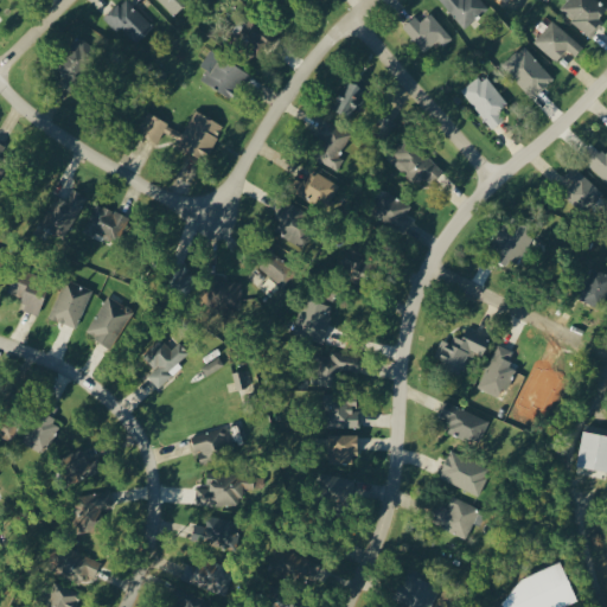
[(116,32),(121,27),(135,44),(153,27),(128,0),(122,0),(103,18),(116,32)]
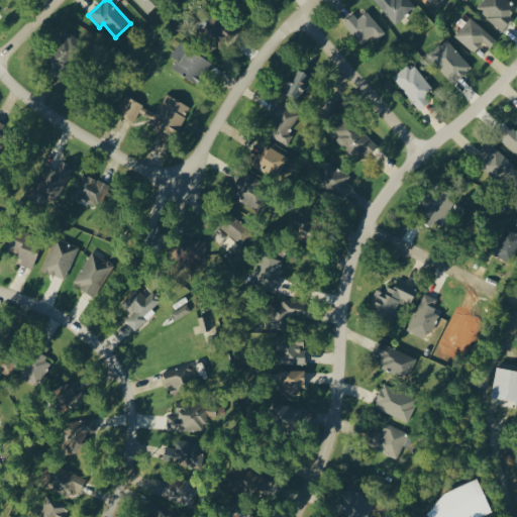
[(132,0),(146,14),(161,0),(132,0)]
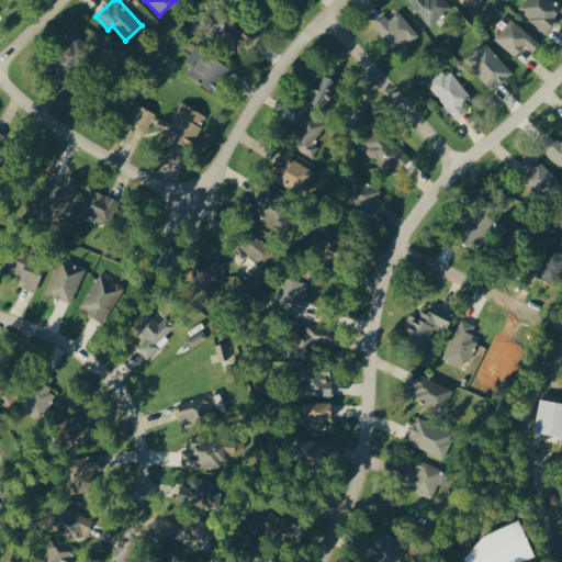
[(407,0),(429,25),(451,8),(444,0),(407,0)]
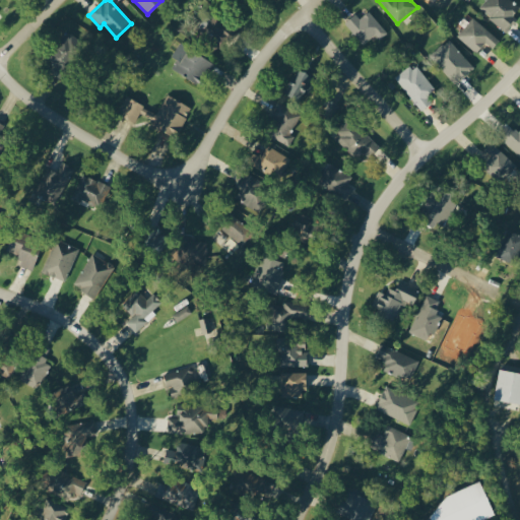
[(507,29),(519,9),(519,4),(513,0),(485,0),(479,10),(507,29)]
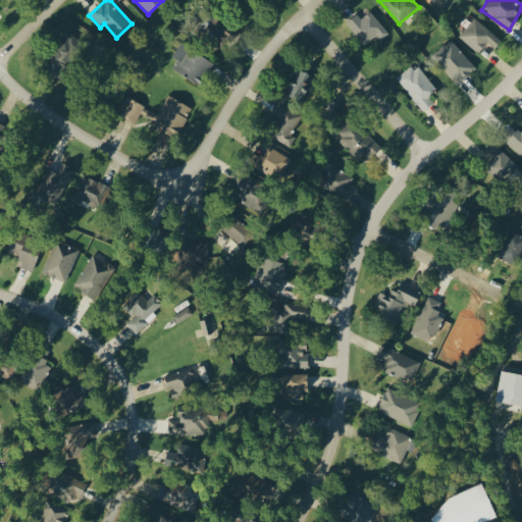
[(346,23),(365,44),(377,34),(381,39),(389,32),(370,10),(362,18),(357,13),(346,23)]
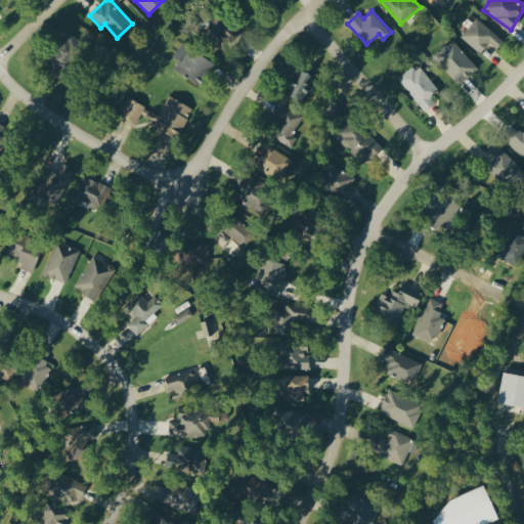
[(216,40),(214,44),(222,48),(235,25),(217,14),(206,35),(216,40)]
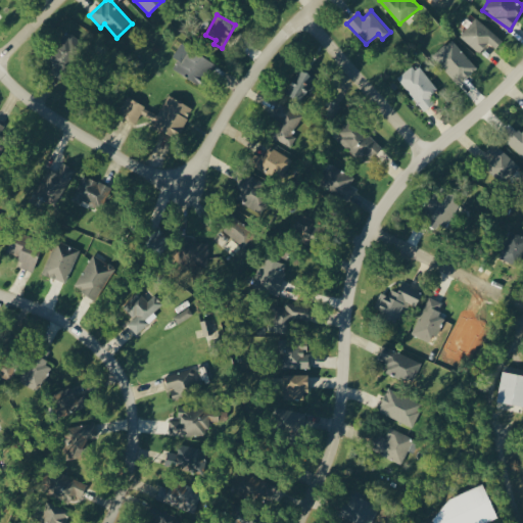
[(495,48),(502,41),(476,16),(460,35),(478,53),(488,42),(495,48)]
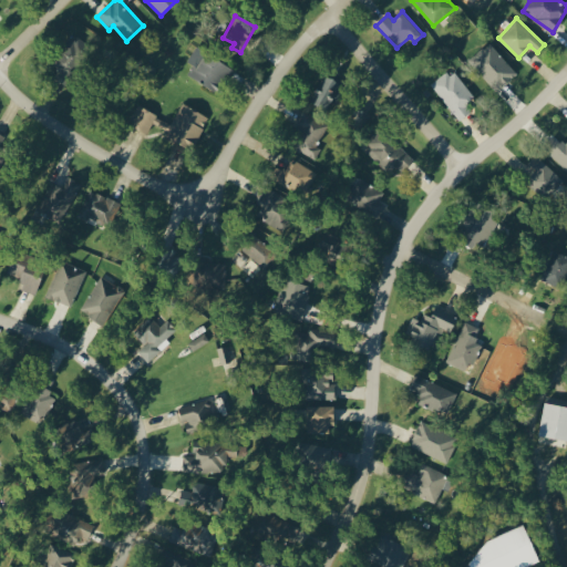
[(69,84),(90,45),(69,33),(47,72),(69,84)]
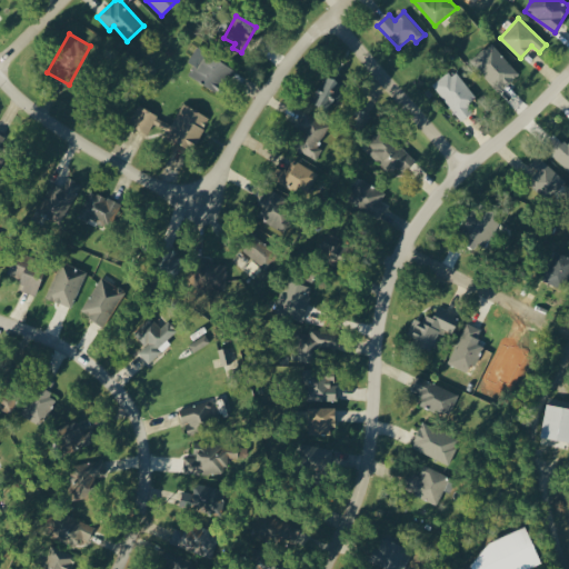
[(519,73),(491,42),(471,60),(499,91),(519,73)]
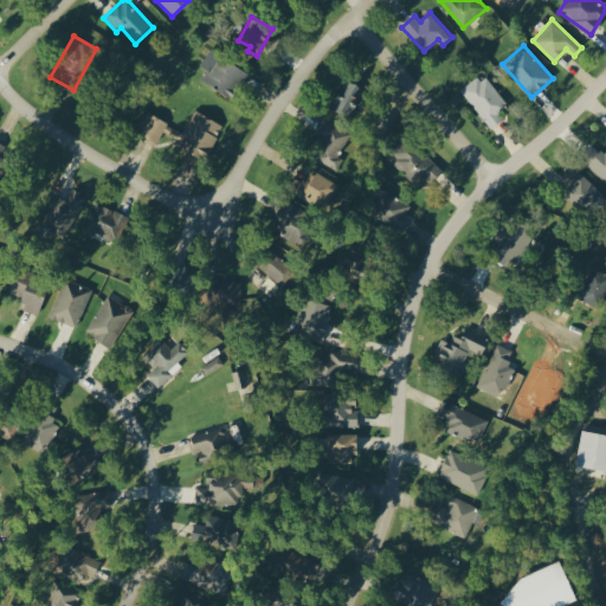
[(246,68),(208,51),(201,66),(206,69),(200,82),(234,96),(246,68)]
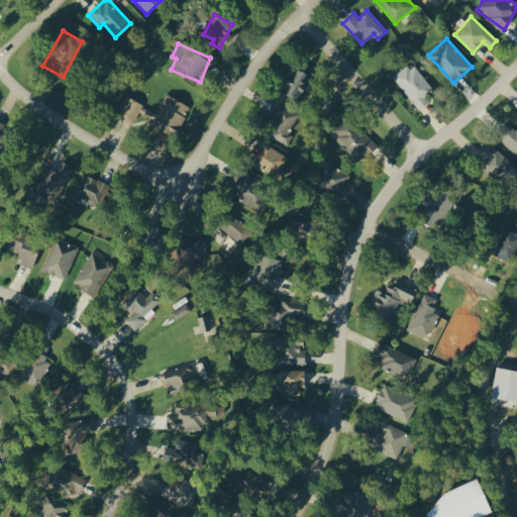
[(429,102),(424,94),(431,89),(415,63),(395,75),(416,110),(429,102)]
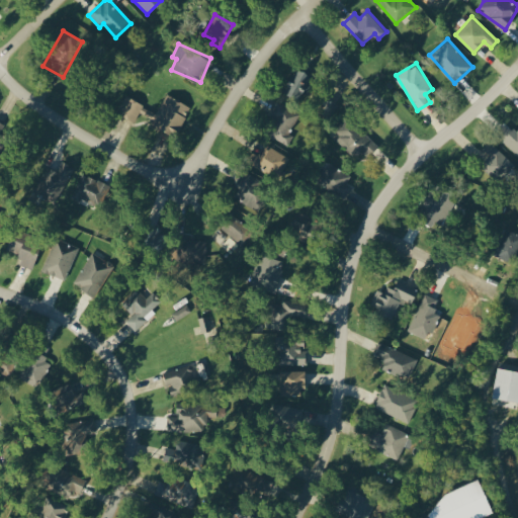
[(283,92),(298,99),(310,75),(294,68),(283,92)]
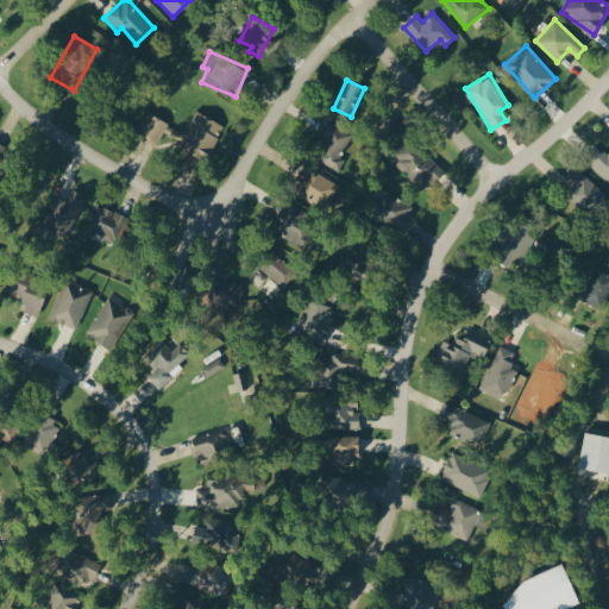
[(157,143),(168,121),(148,111),(137,133),(157,143)]
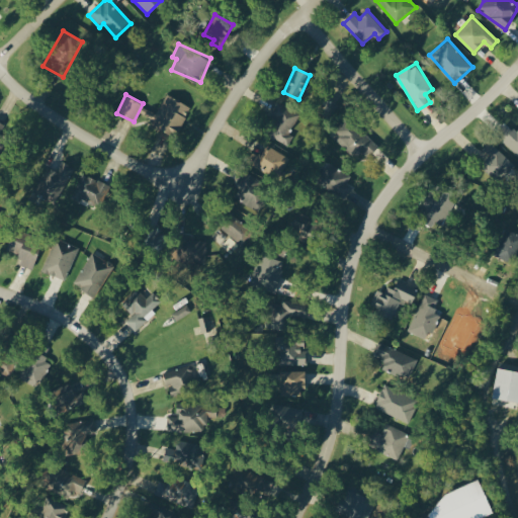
[(151,122),(171,135),(182,114),(185,116),(190,106),(168,94),(151,122)]
